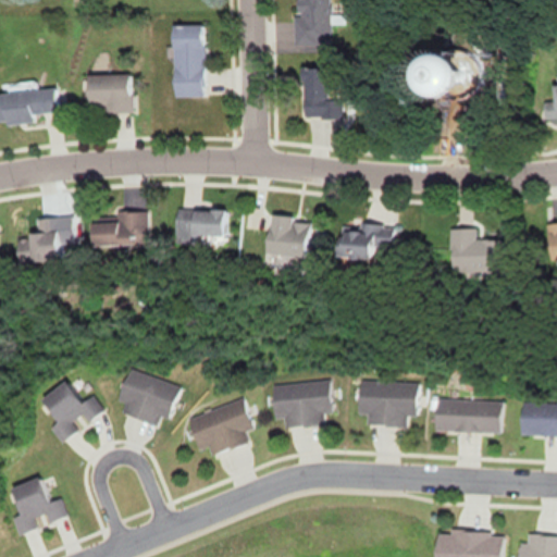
[(329,0),(293,0),(294,47),(330,46),(329,0)]
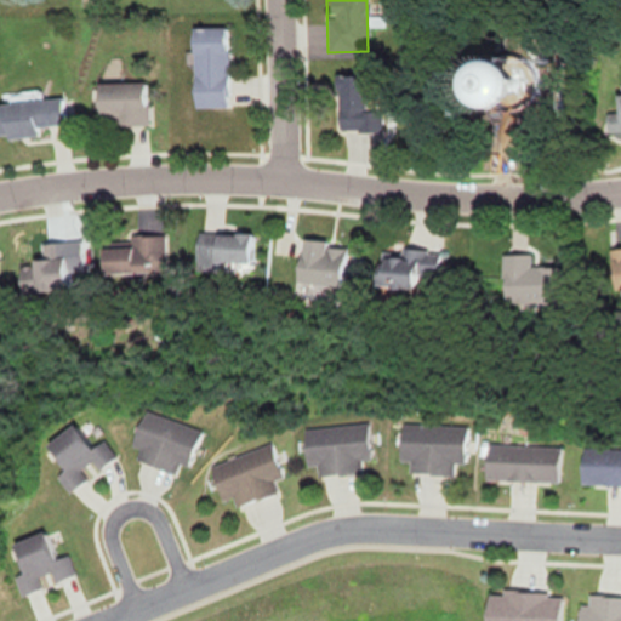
[(227,28),(193,28),(193,108),(227,108),(227,28)]
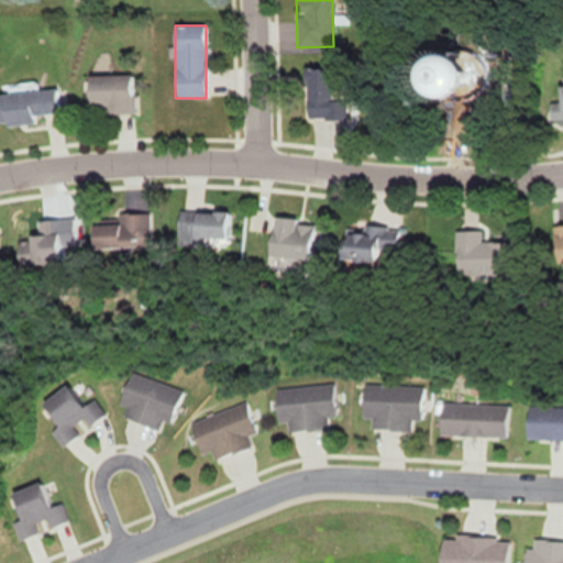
[(464,70),(438,48),(414,78),(440,100),(464,70)]
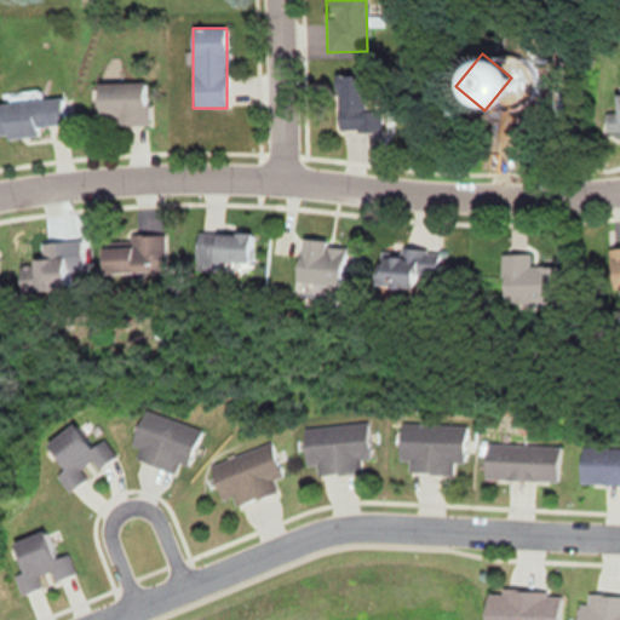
[(336,75),(336,131),(379,131),(379,110),(363,110),(363,75),(336,75)]
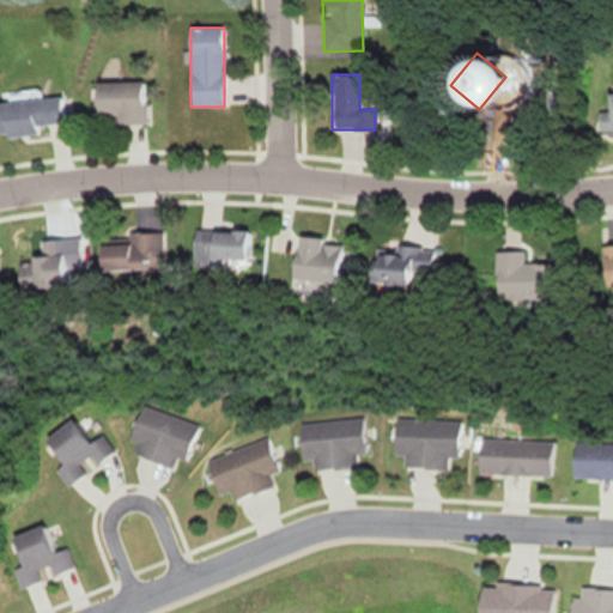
[(95,82),(95,123),(140,122),(140,80),(95,82)]
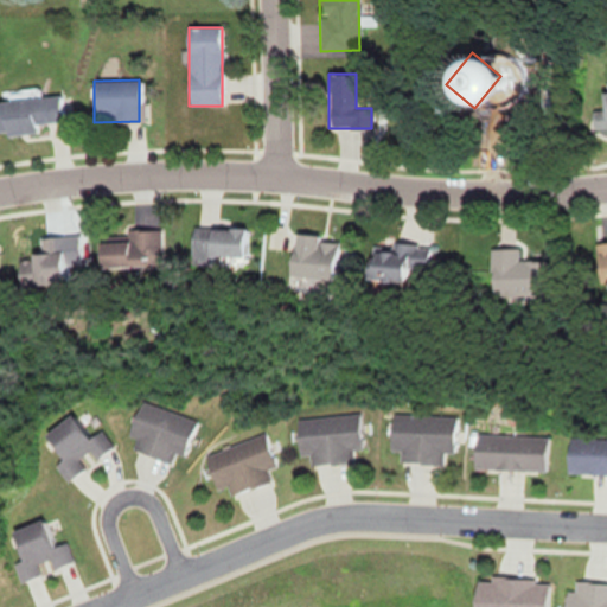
[(606,132),(606,90),(601,90),(602,117),(592,117),(593,133),(606,132)]
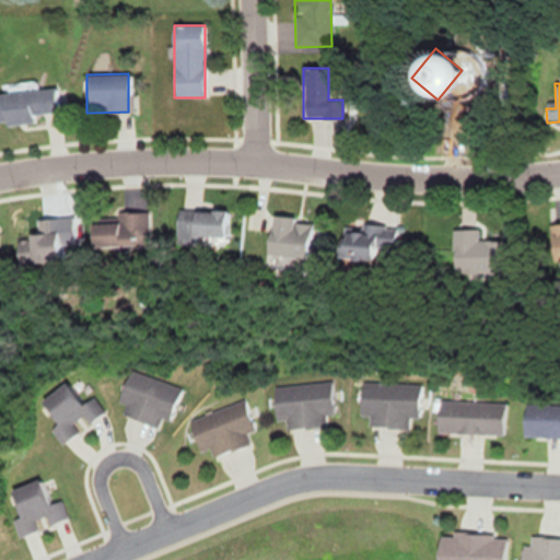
[(58,112),(56,89),(0,92),(0,124),(34,123),(33,113),(58,112)]
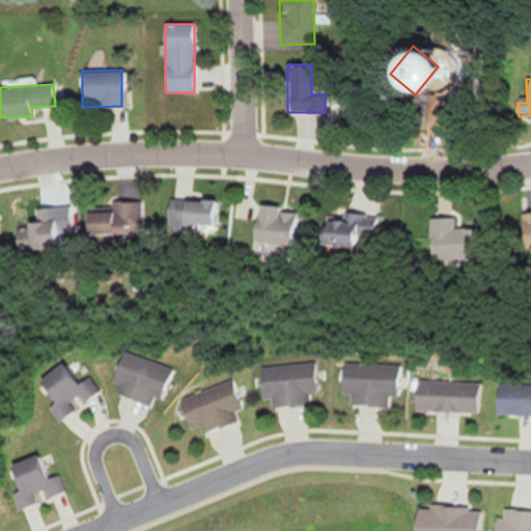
[(167,232),(185,232),(186,224),(216,224),(216,199),(167,198),(167,232)]
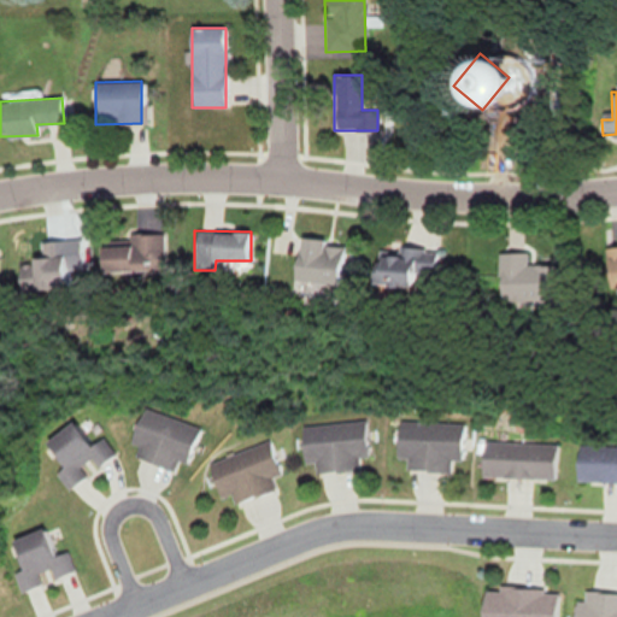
[(128,244),(98,244),(98,271),(164,271),(164,233),(128,233),(128,244)]
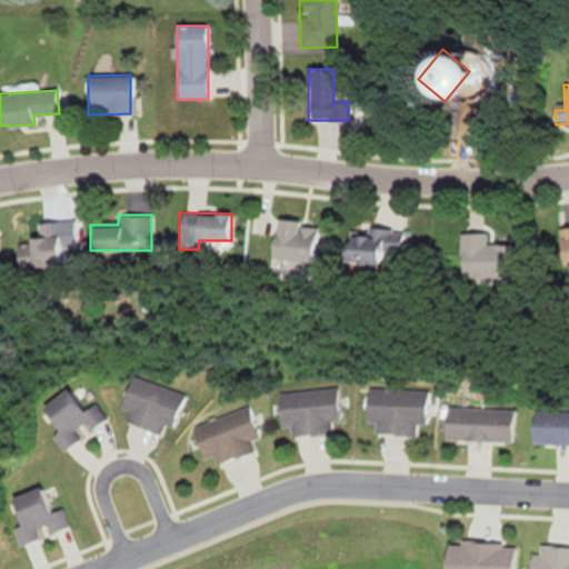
[(318,225),(275,220),(270,259),(313,265),(318,225)]
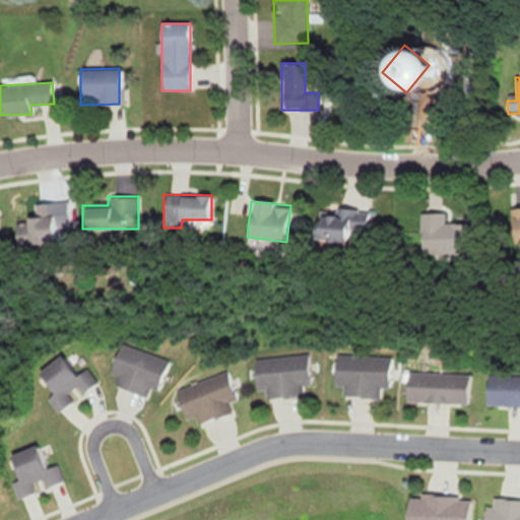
[(26,216),(27,243),(58,242),(56,202),(35,203),(36,215),(26,216)]
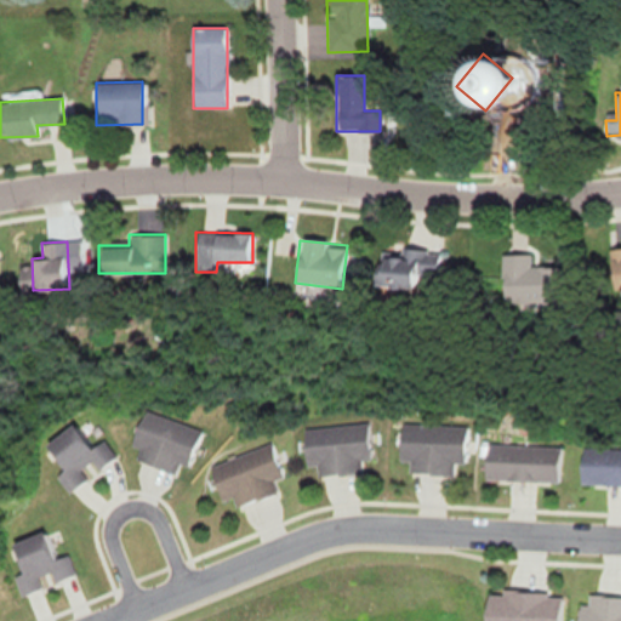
[(374,285),(416,291),(419,271),(434,273),(437,255),(380,246),(374,285)]
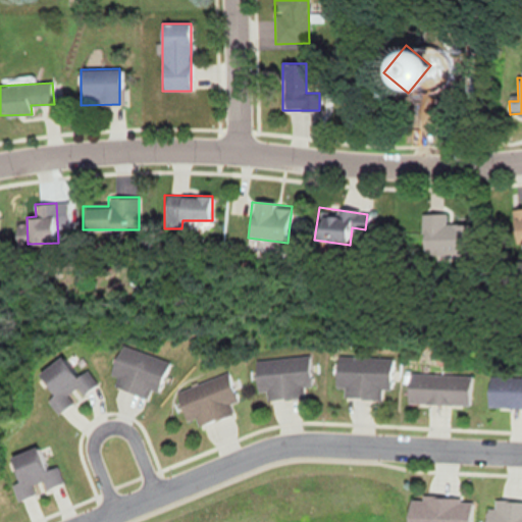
[(521,208),(511,210),(518,244),(521,243),(521,208)]
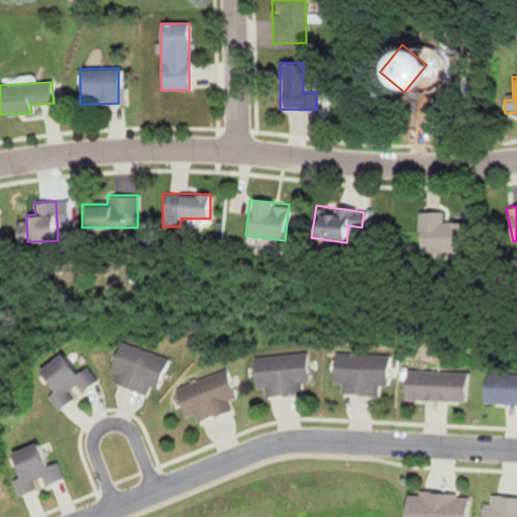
[(417,211),(418,251),(471,250),(470,220),(441,221),(441,211),(417,211)]
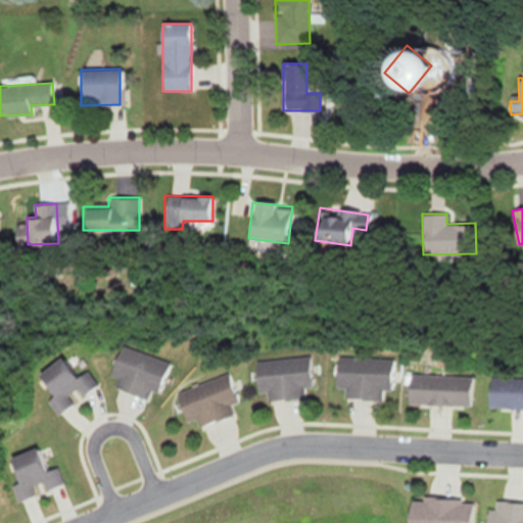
[(148,398),(150,392),(157,394),(168,362),(120,346),(110,377),(112,377),(109,387),(148,398)]
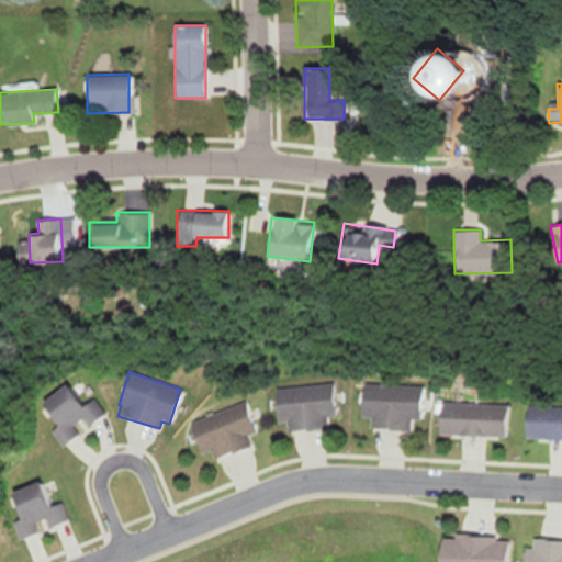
[(420,385),(362,382),(360,417),(370,417),(370,427),(408,429),(409,418),(419,418),(420,385)]
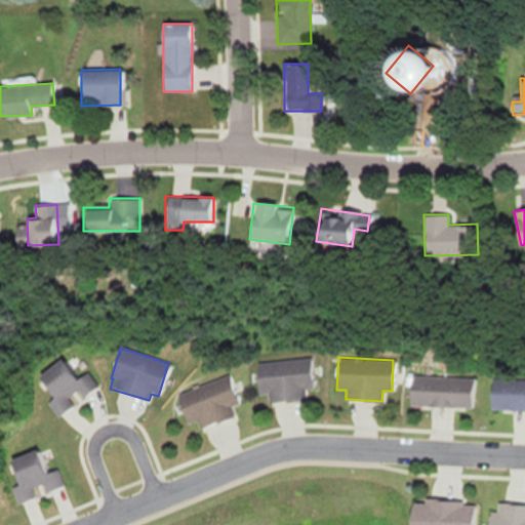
[(73,405),(67,398),(76,391),(81,399),(97,387),(86,372),(77,378),(63,358),(38,376),(54,399),(48,403),(58,416),(73,405)]
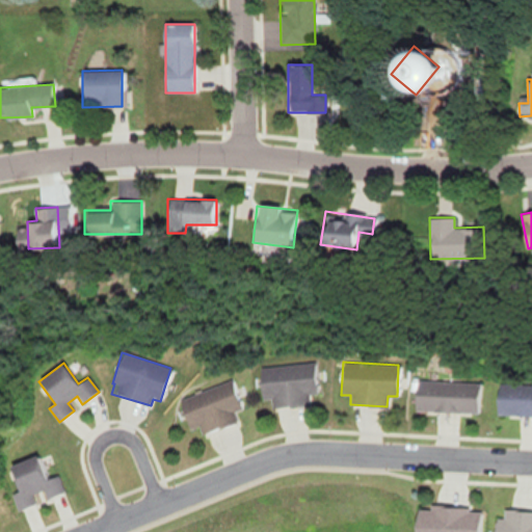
[(309,405),(308,394),(316,394),(314,363),(259,367),(261,400),(271,400),(271,407),(309,405)]
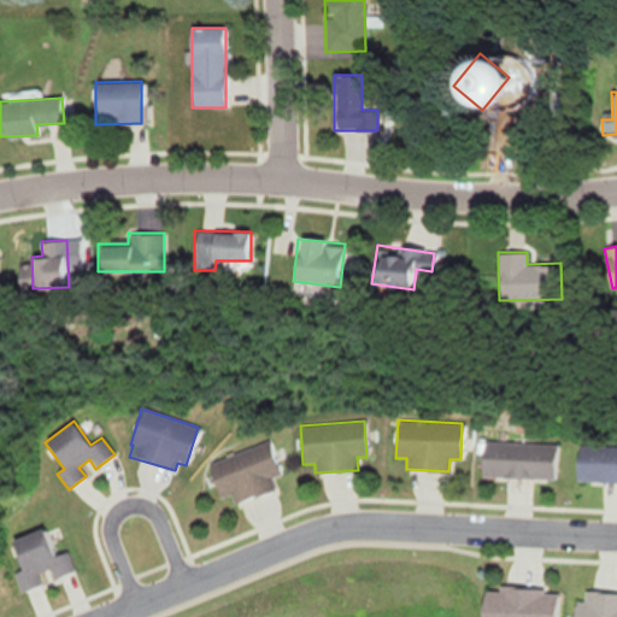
[(481,476),(554,479),(556,444),(483,440),(481,476)]
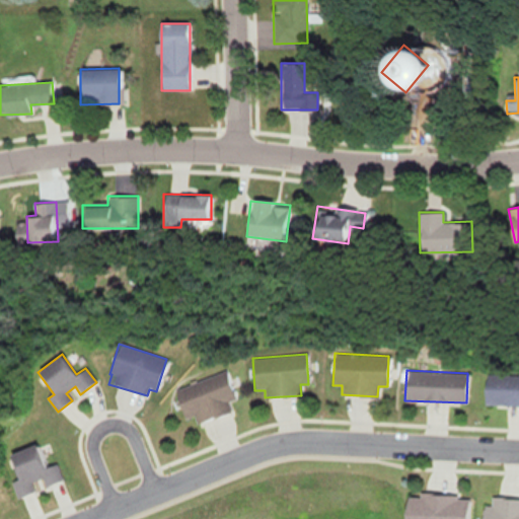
[(235,399),(226,372),(174,388),(184,421),(194,418),(196,423),(230,412),(226,401),(235,399)]
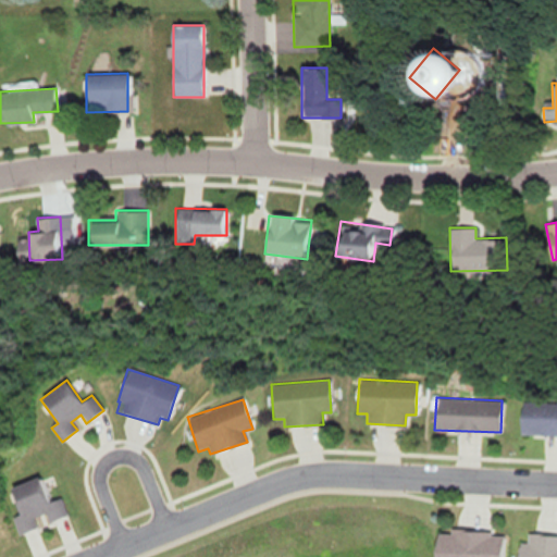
[(520,434),(556,434),(556,403),(521,401),(520,434)]
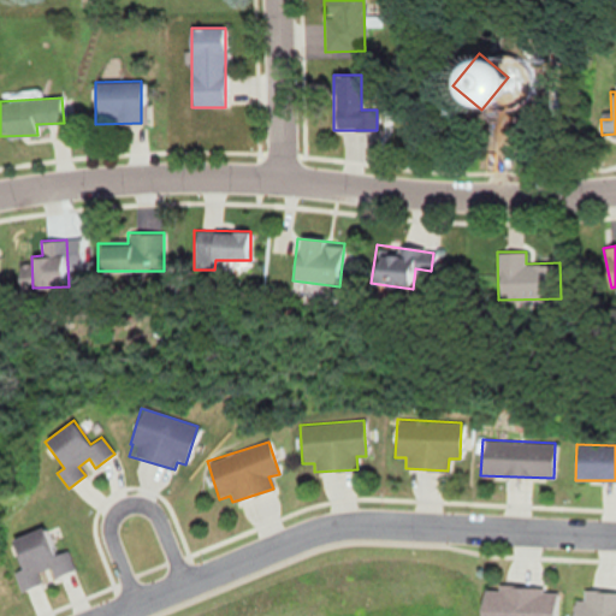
[(73,570),(67,549),(54,554),(47,527),(11,538),(22,570),(15,573),(21,590),(41,584),(37,572),(48,568),(52,576),(73,570)]
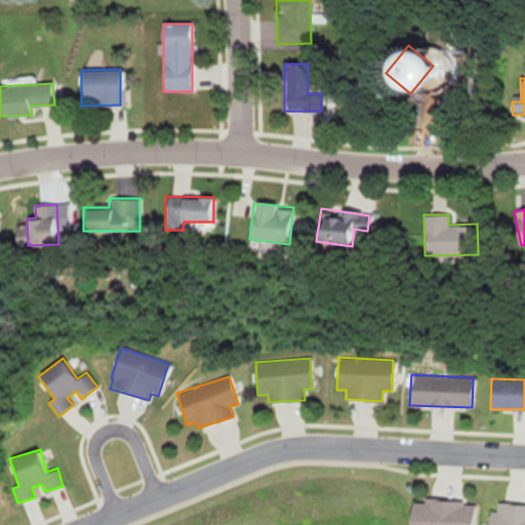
[(474,524),(475,500),(411,499),(410,524),(474,524)]
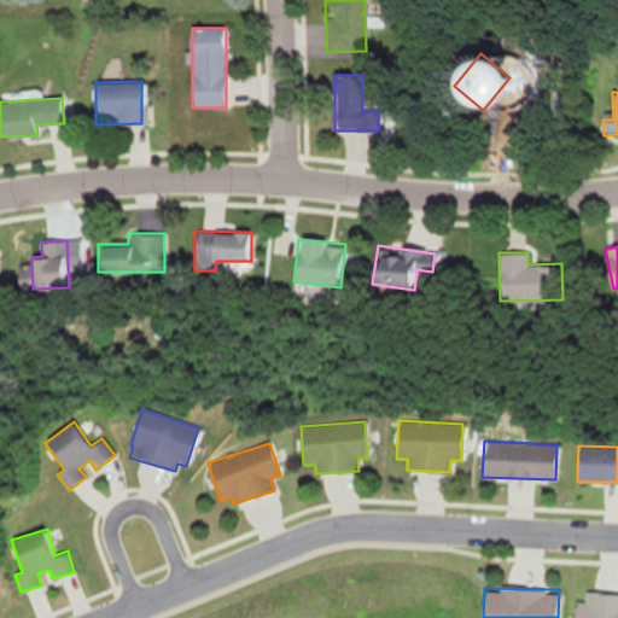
[(575,617),(617,617),(617,592),(584,592),(584,601),(575,601),(575,617)]
